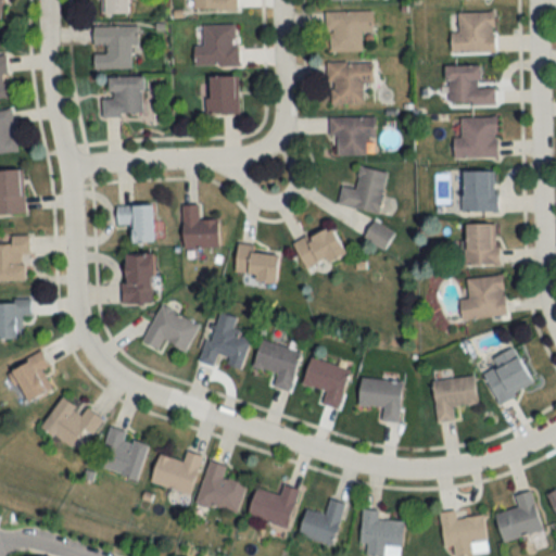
[(130,0),(97,0),(98,14),(130,14),(130,0)]
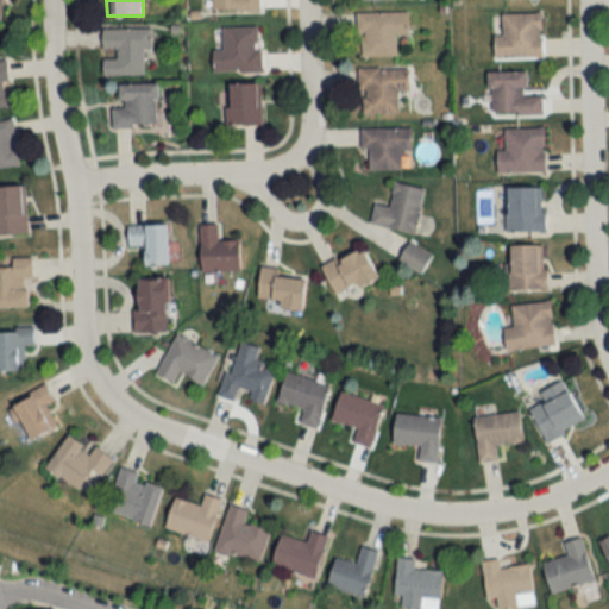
[(211,0),(211,11),(259,10),(258,0),(211,0)]
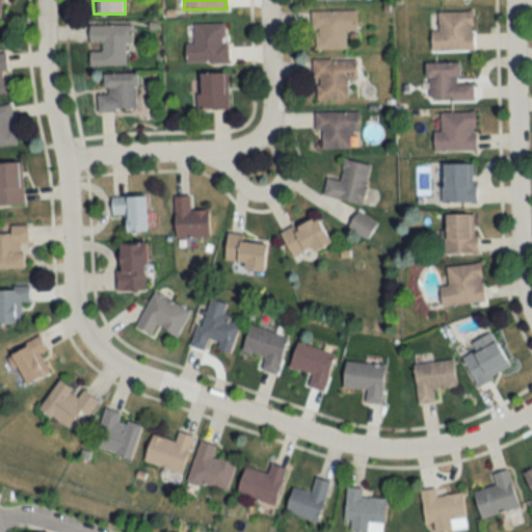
[(356,29),(356,10),(311,10),(312,49),(346,49),(346,29),(356,29)]
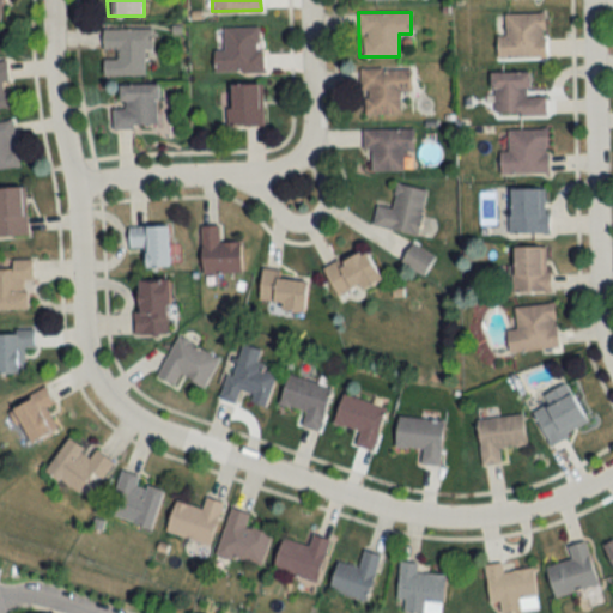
[(545,59),(545,13),(496,13),(496,59),(545,59)]
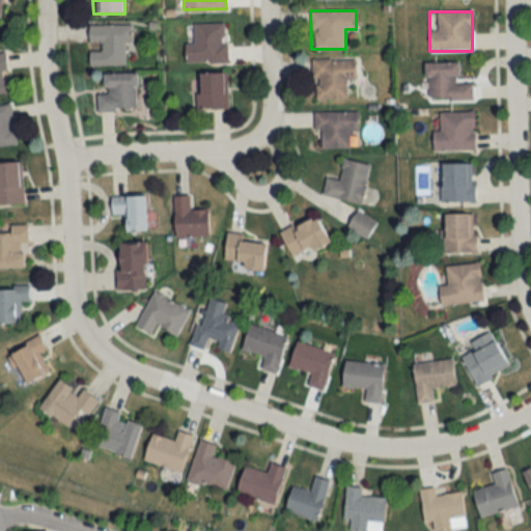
[(193,43),(187,43),(187,63),(227,63),(226,24),(193,24),(193,43)]
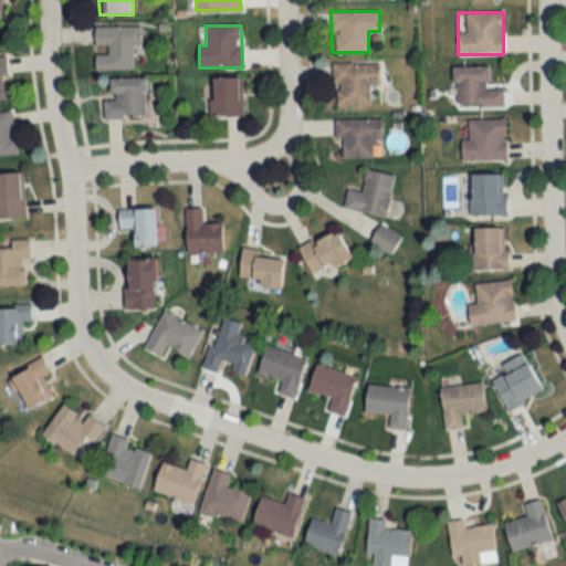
[(140,46),(140,27),(95,28),(95,70),(134,70),(134,46),(140,46)]
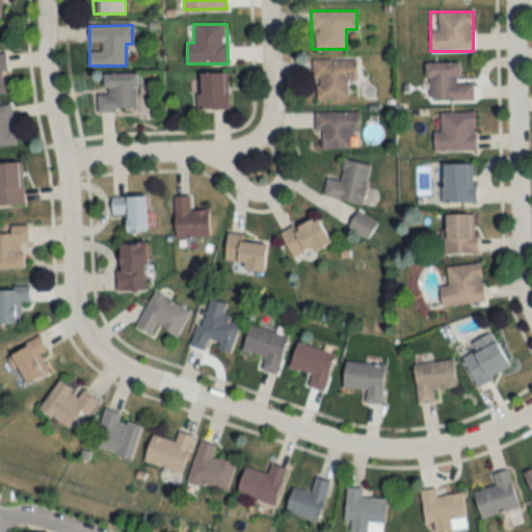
[(356,80),(356,59),(314,59),(314,98),(348,98),(348,80),(356,80)]
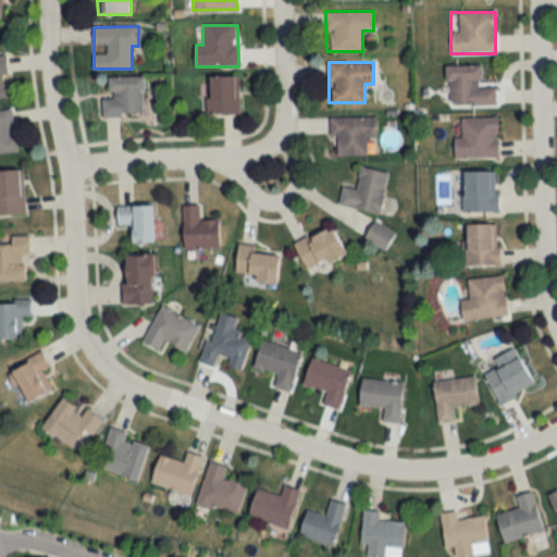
[(447,65),(447,104),(496,104),(495,87),(481,87),(480,65),(447,65)]
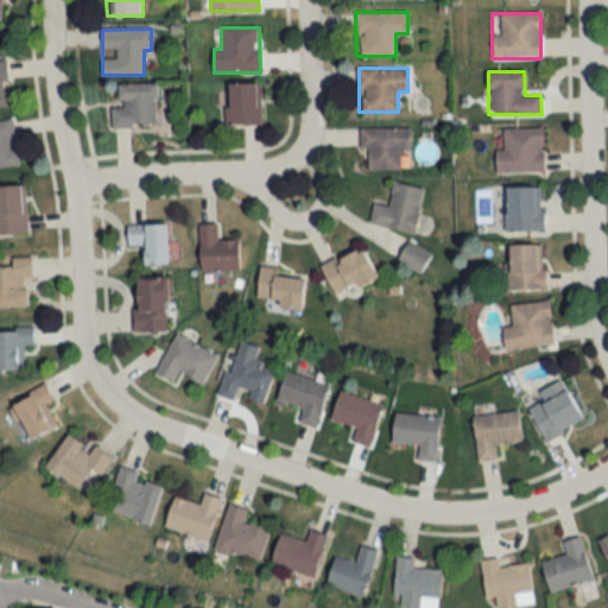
[(260,83),(227,83),(228,125),(260,125),(260,83)]
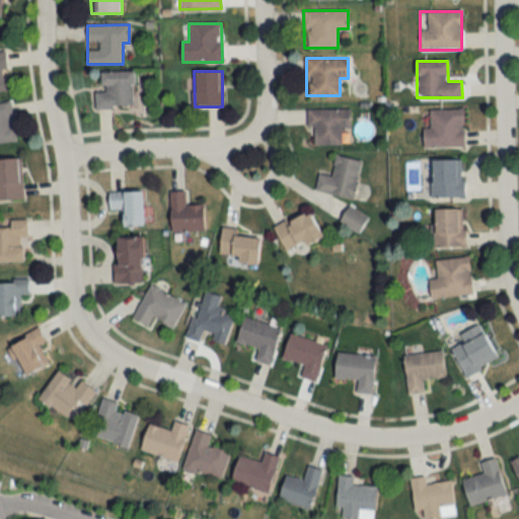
[(101,92),(95,92),(95,108),(133,108),(133,72),(101,72),(101,92)]
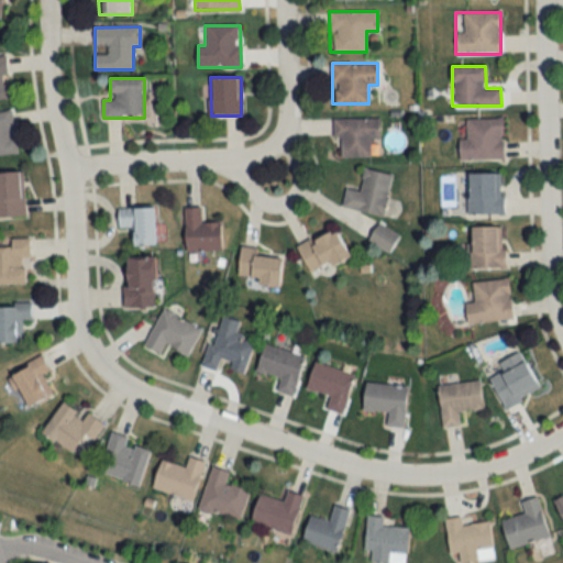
[(0,155),(18,153),(12,111),(0,111),(0,155)]
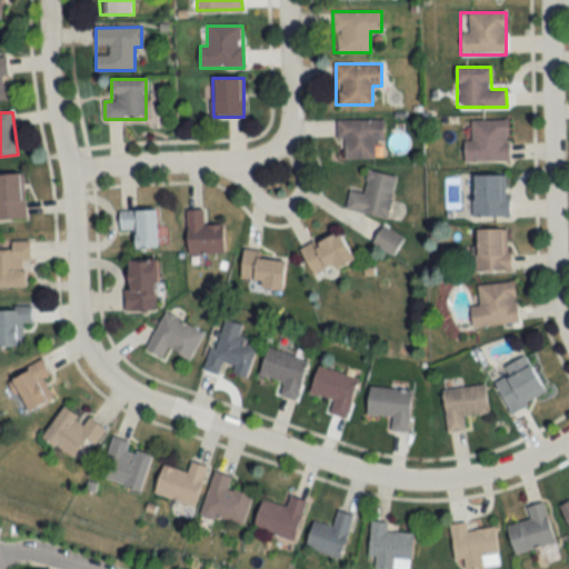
[(383,140),(383,119),(338,119),(338,158),(375,158),(375,140),(383,140)]
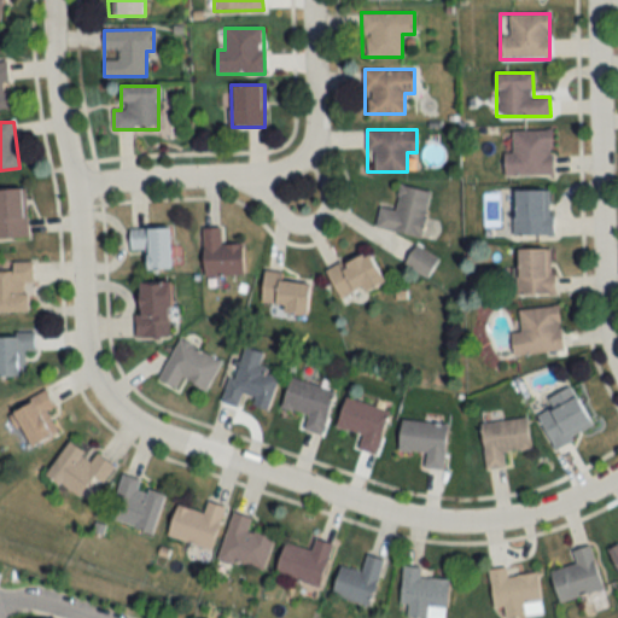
[(552,174),(552,130),(512,130),(512,152),(505,152),(505,174),(552,174)]
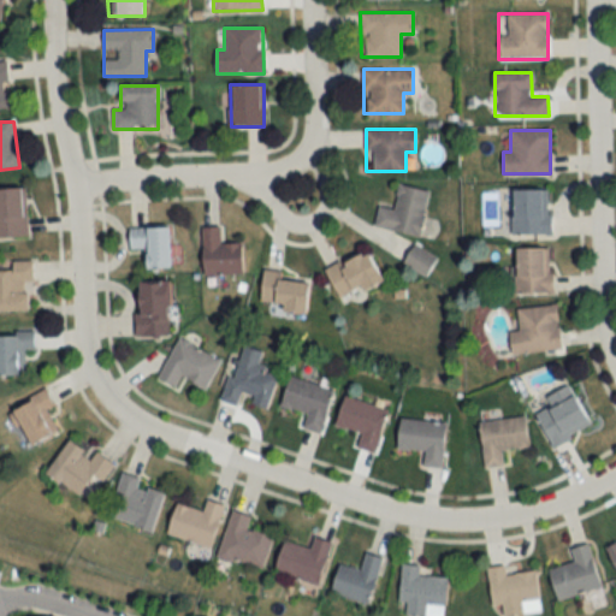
[(378,206),(373,226),(420,236),(428,190),(398,184),(394,208),(378,206)]
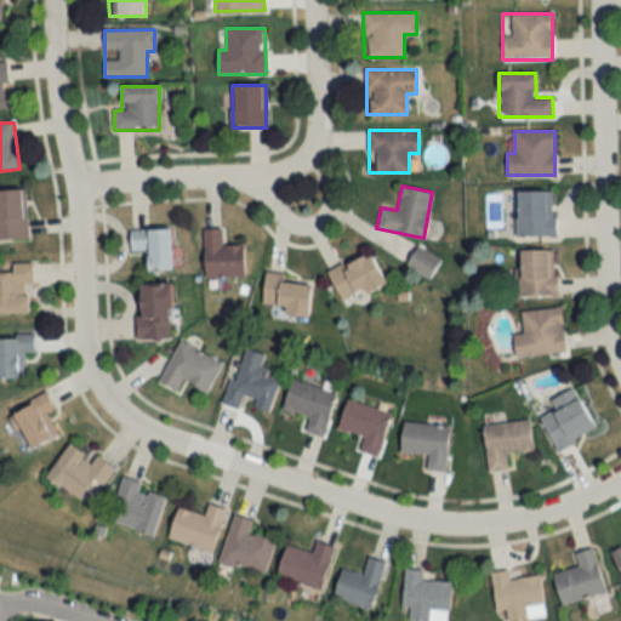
[(0,239),(26,239),(26,189),(0,189),(0,239)]
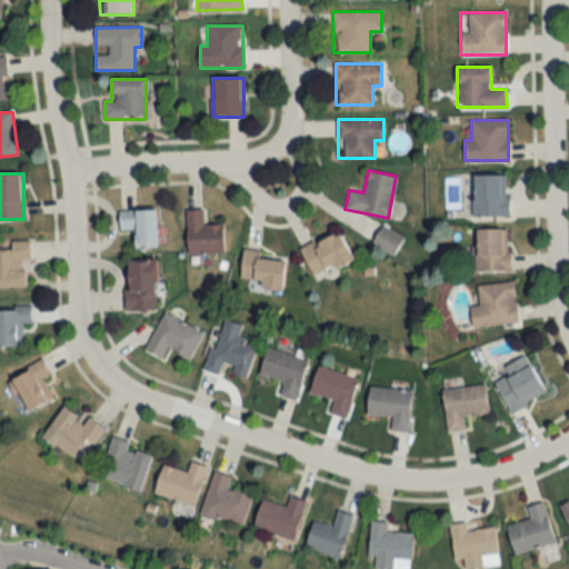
[(472,217),(508,217),(508,175),(472,175),(472,217)]
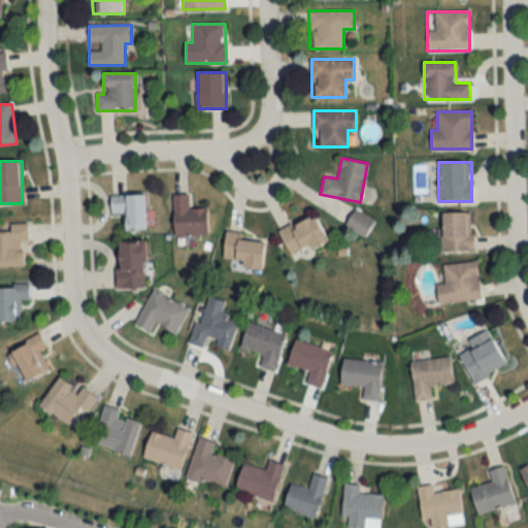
[(144,194),(110,195),(110,213),(124,213),(125,231),(145,230),(144,194)]
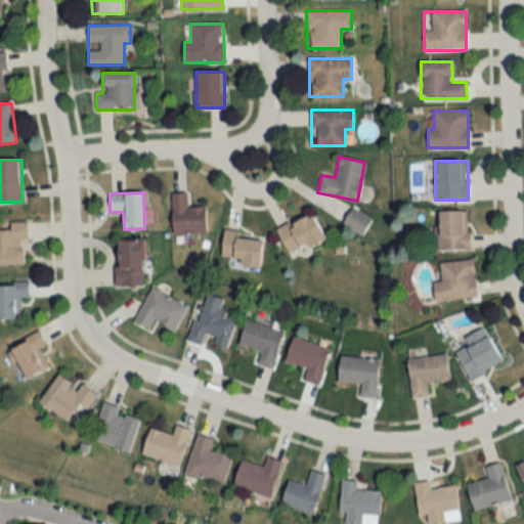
[(205,206),(187,207),(187,192),(171,192),(171,233),(205,232),(205,206)]
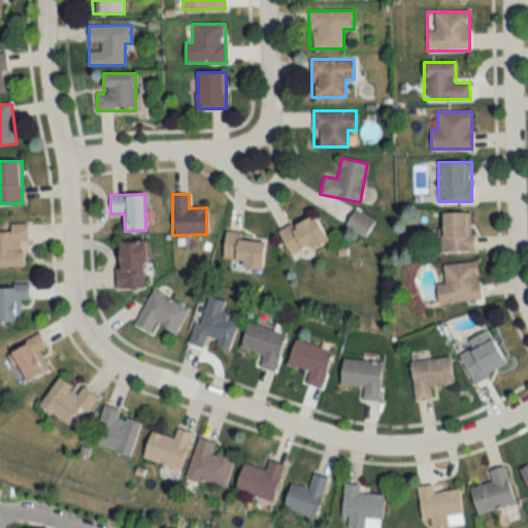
[(345,225),(365,236),(374,221),(355,209),(345,225)]
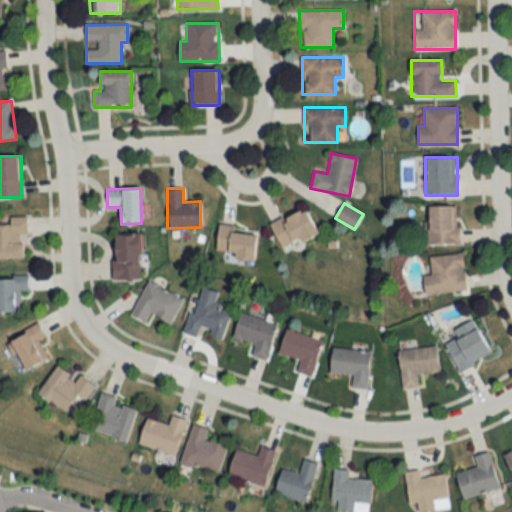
[(458,206),(428,206),(428,243),(458,244),(458,206)]
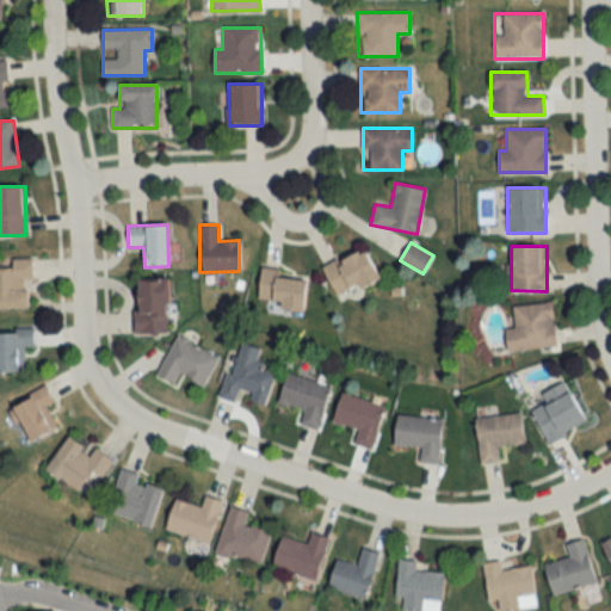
[(378,279),(364,247),(322,266),(337,298),(378,279)]
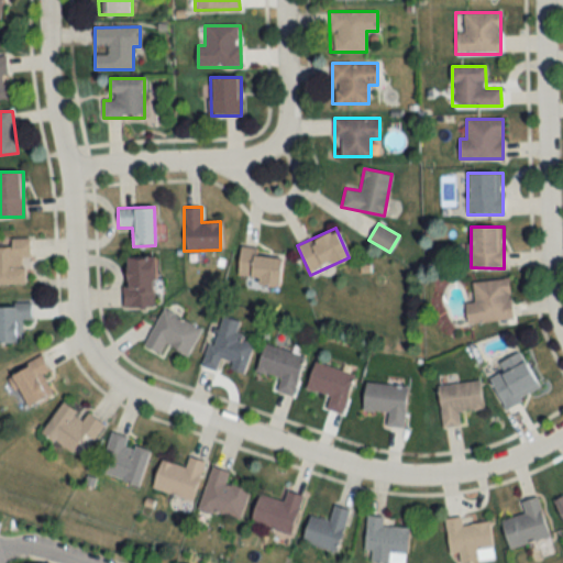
[(0,285),(26,285),(26,260),(30,260),(30,239),(10,239),(10,247),(0,247),(0,285)]
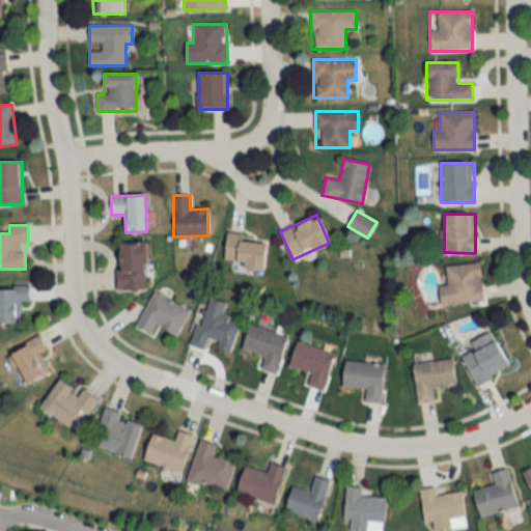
[(266,242),(242,240),(243,233),(226,231),(223,266),(263,269),(266,242)]
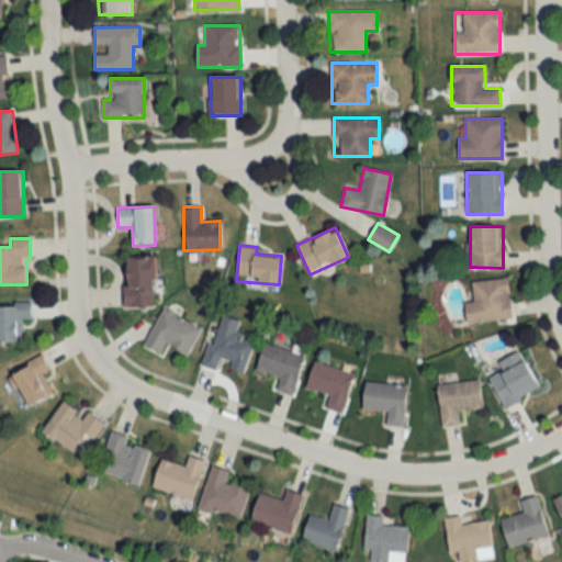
[(154,306),(154,257),(123,257),(123,306),(154,306)]
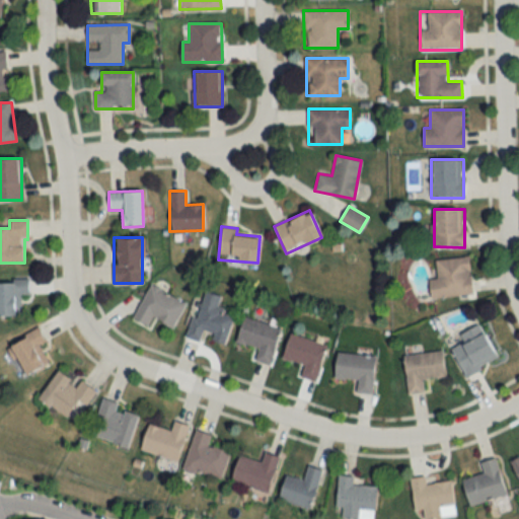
[(435,261),(437,280),(429,280),(430,298),(472,294),(469,257),(435,261)]
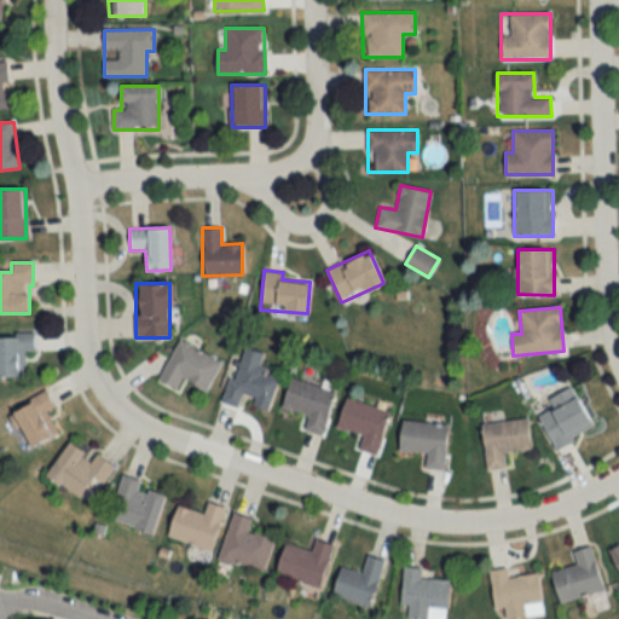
[(34,352),(34,334),(0,334),(0,376),(24,377),(24,353),(34,352)]
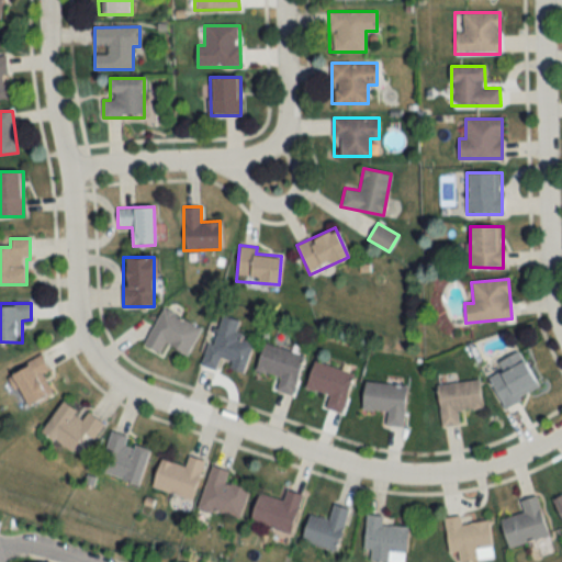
[(143,346),(160,355),(166,345),(188,355),(201,327),(161,307),(143,346)]
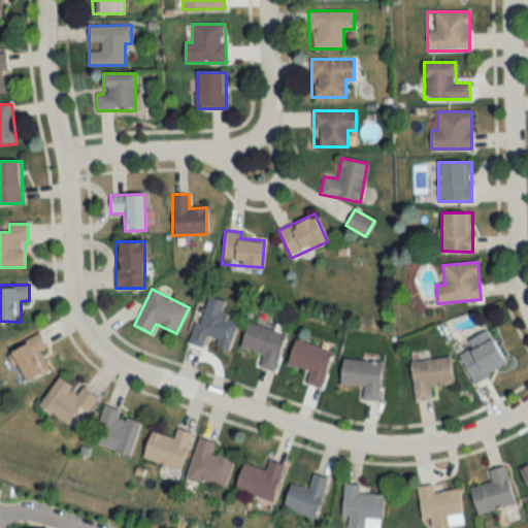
[(237,321),(221,316),(225,301),(205,295),(191,343),(204,348),(207,337),(219,340),(218,345),(229,350),(237,321)]
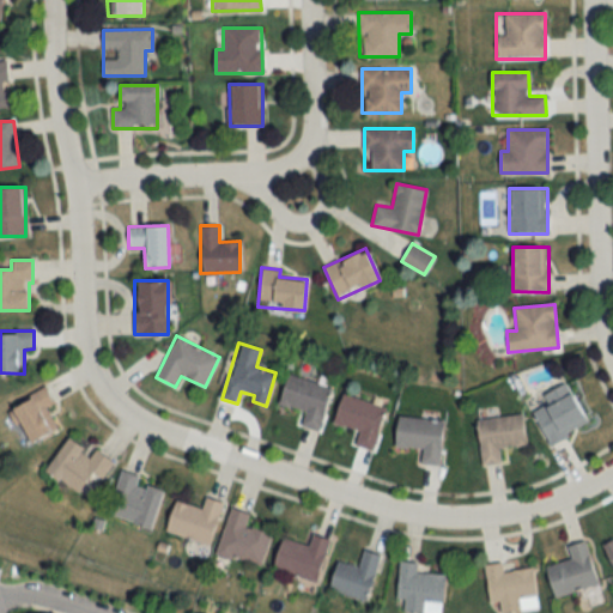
[(319,431),(332,387),(287,375),(279,404),(304,410),(299,426),(319,431)]
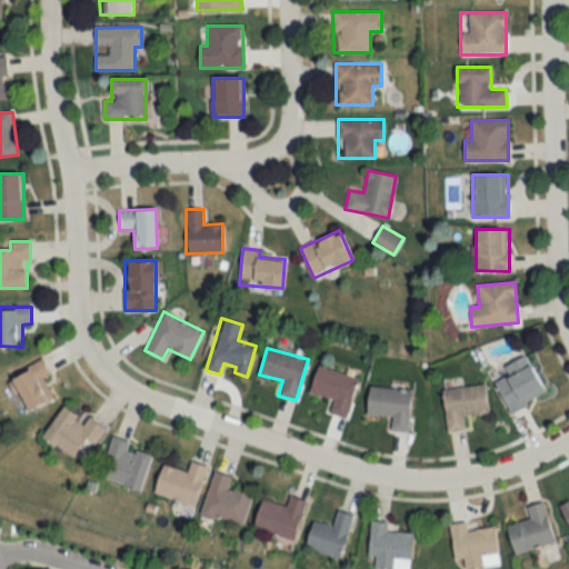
[(503,366),(508,375),(495,381),(509,411),(546,395),(527,355),(503,366)]
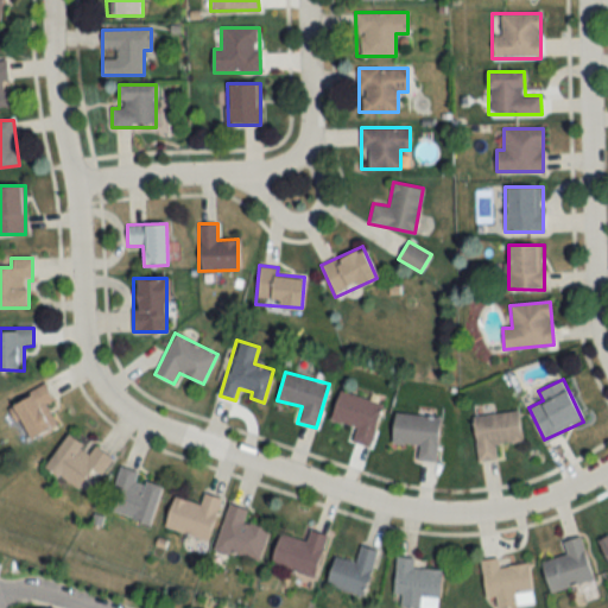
[(6,406),(26,442),(57,424),(45,405),(54,400),(45,385),(6,406)]
